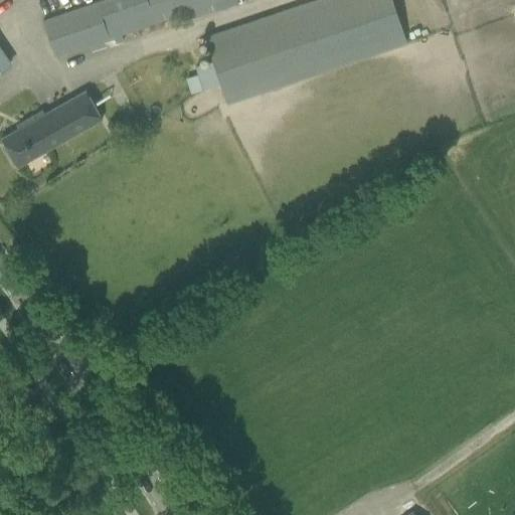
[(97,0),(96,0),(40,19),(53,57),(90,45),(93,51),(105,47),(104,44),(115,40),(117,44),(124,41),(122,35),(121,34),(185,13),(187,19),(215,10),(214,4),(226,0),(97,0)]
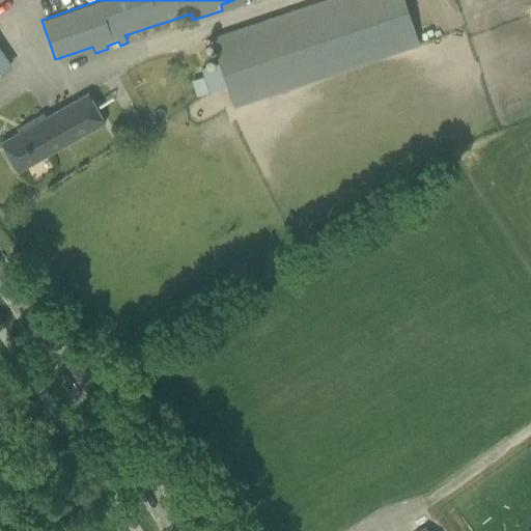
[(233,105),(336,71),(420,45),(404,0),(322,0),(312,3),(211,37),(219,63),(227,86),(233,105)]
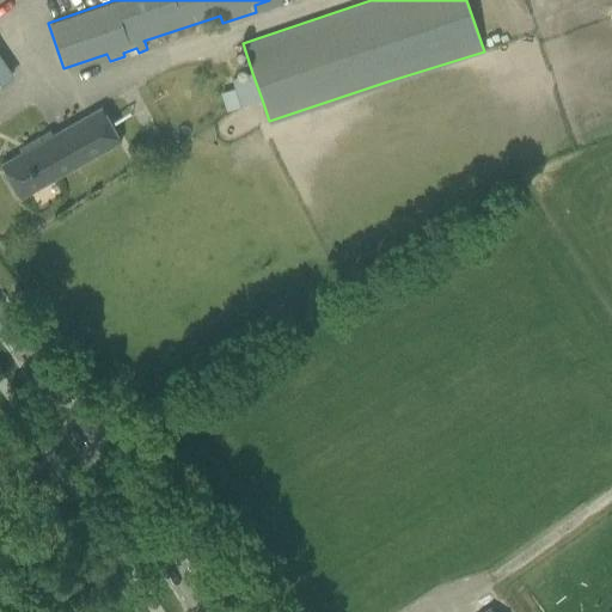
[(0,83),(14,73),(0,51),(0,83)]
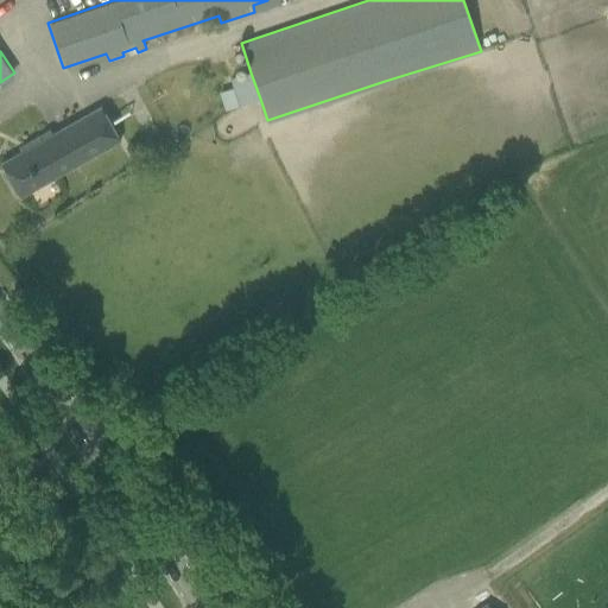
[(251,73),(230,80),(233,89),(239,106),(260,99),(251,73)]
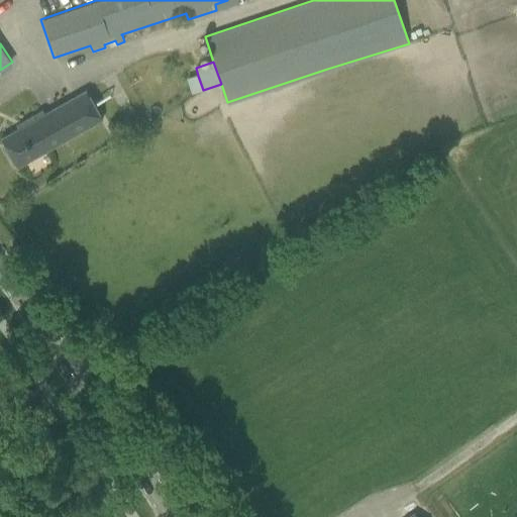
[(0,139),(16,168),(100,118),(84,91),(43,114),(41,110),(22,121),(24,125),(0,139)]
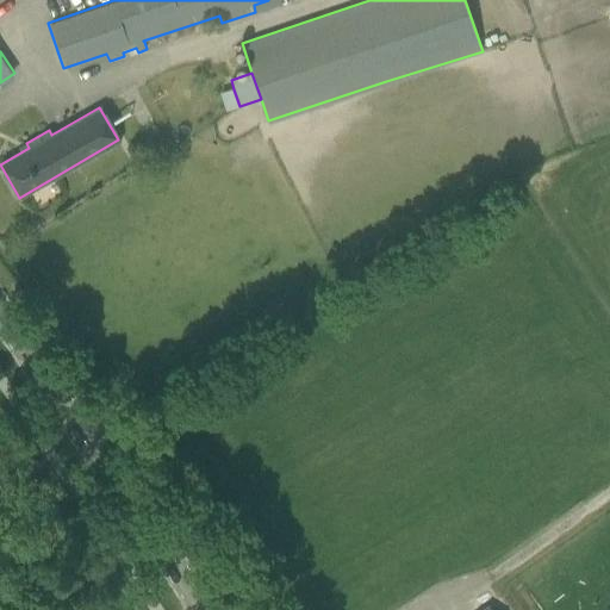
All buildings are outlined.
